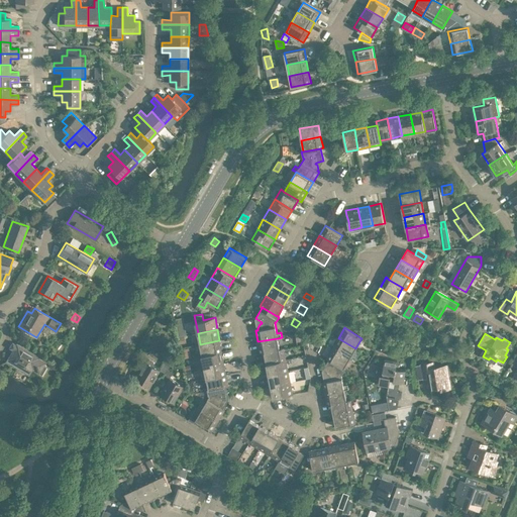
[(261,353),(265,352),(280,349),(280,348),(278,338),(257,341),(261,353)]
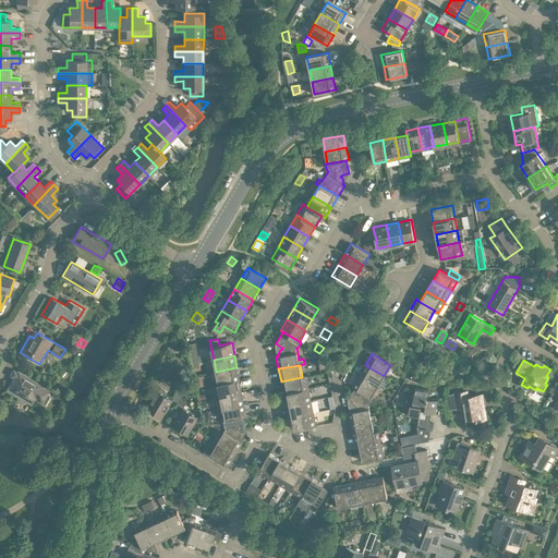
[(384,376),(365,365),(359,375),(378,387),(384,376)]
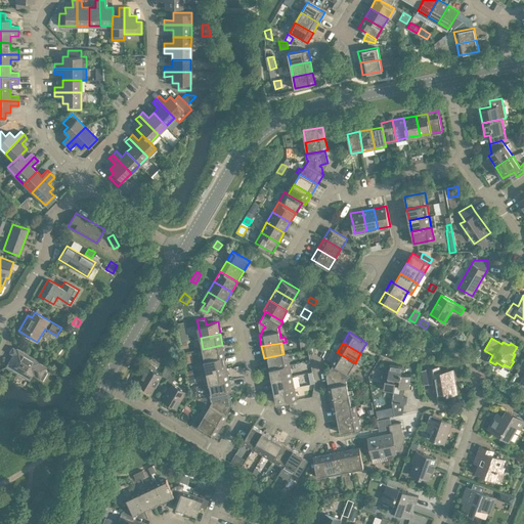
[(222,345),(203,349),(205,360),(225,356),(222,345)]
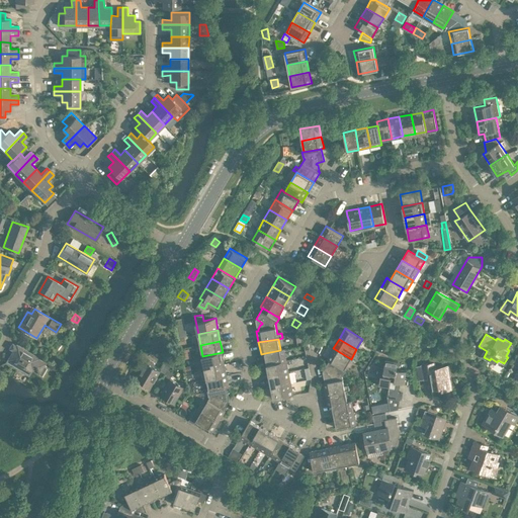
[(8,359),(7,362),(28,375),(30,371),(31,369),(42,375),(48,367),(45,366),(47,363),(38,358),(17,345),(16,345),(12,343),(9,348),(13,351),(8,359)]
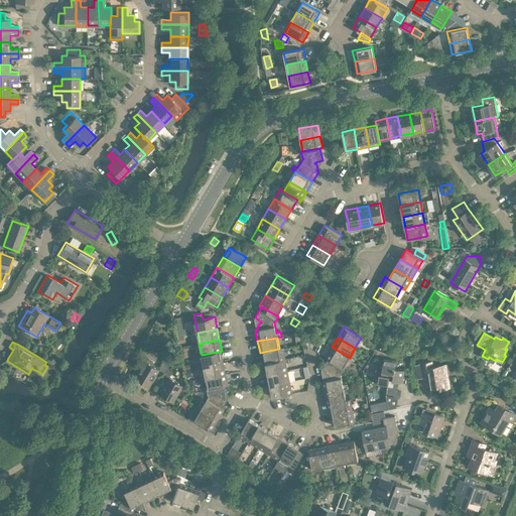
[(327,358),(329,359),(344,367),(350,358),(332,347),(327,358)]
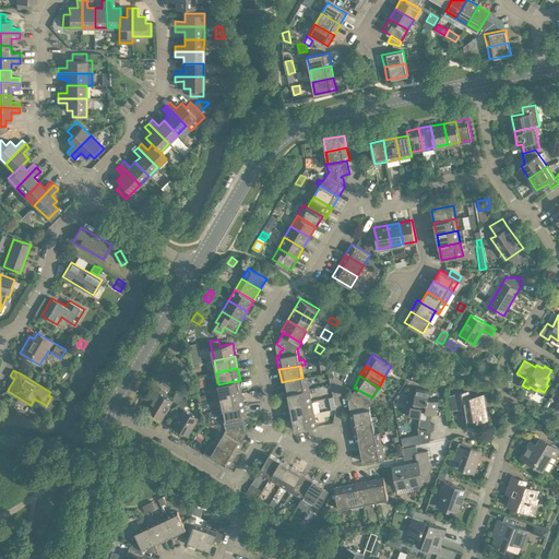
[(307,377),(302,377),(302,378),(286,381),(288,393),(309,389),(307,377)]
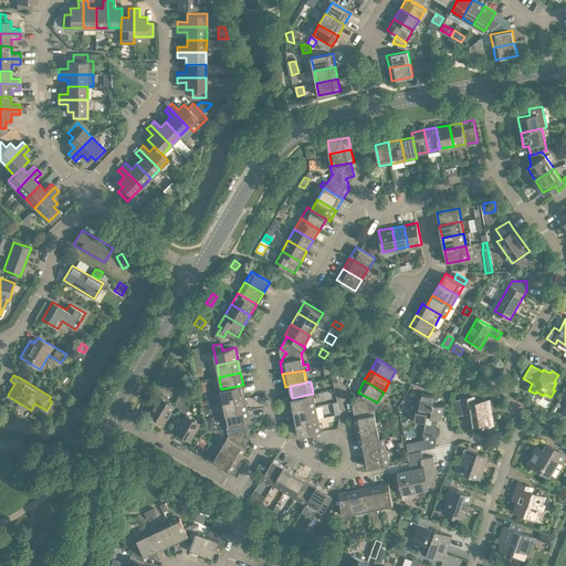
[(243,385),(221,389),(223,401),(245,397),(243,385)]
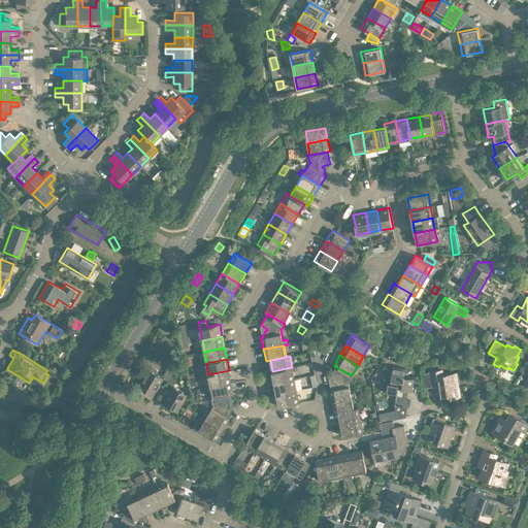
[(164,376),(169,380),(176,369),(178,365),(173,362),(169,367),(164,376)]
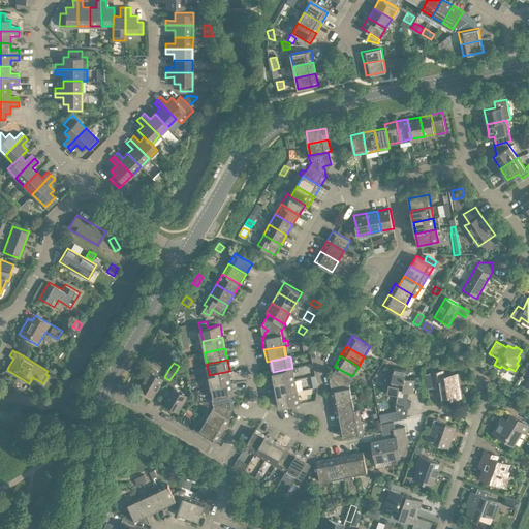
[(54,366),(49,375),(57,379),(62,370),(54,366)]
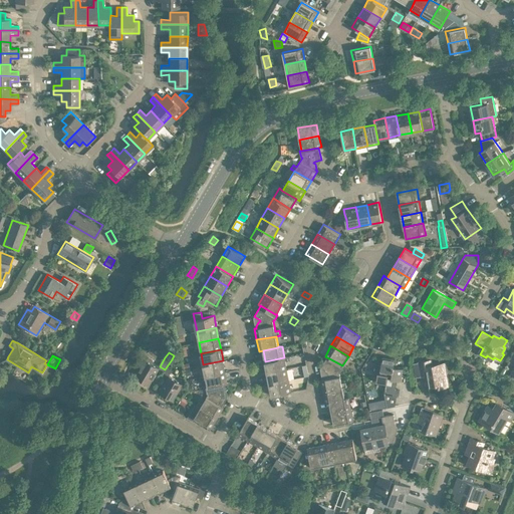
[(382,356),(381,364),(375,363),(373,375),(377,376),(376,382),(387,383),(384,394),(399,397),(400,390),(396,390),(398,379),(402,380),(404,368),(394,366),(396,358),(382,356)]
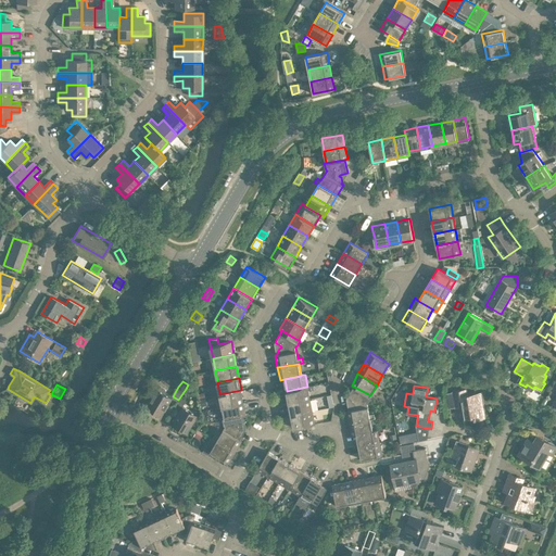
[(162,415),(173,397),(165,393),(166,391),(166,390),(161,387),(159,387),(147,406),(162,415)]
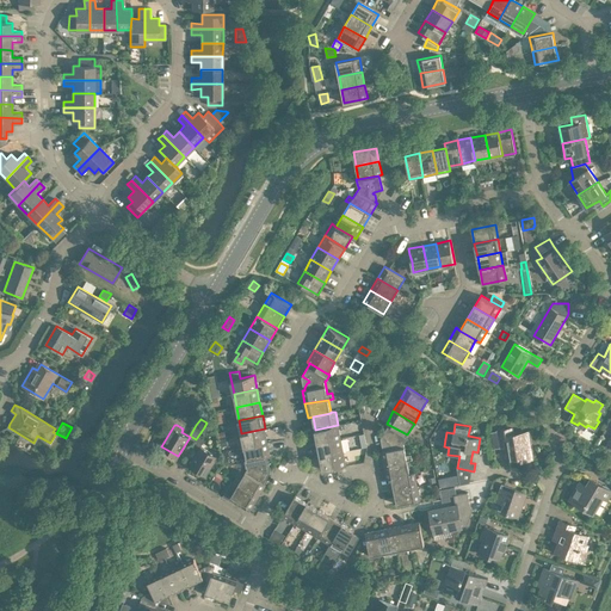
[(318,443),(341,438),(338,425),(315,430),(318,443)]
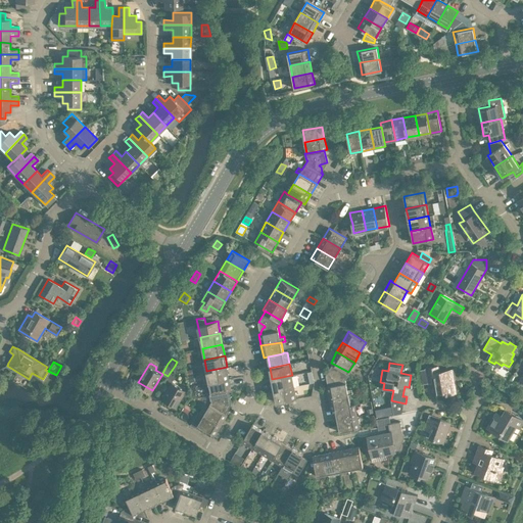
[(352,393),(352,388),(347,389),(345,379),(346,379),(350,373),(348,372),(333,364),(326,375),(332,378),(333,380),(331,380),(328,385),(328,386),(326,386),(329,398),(348,394),(352,393)]
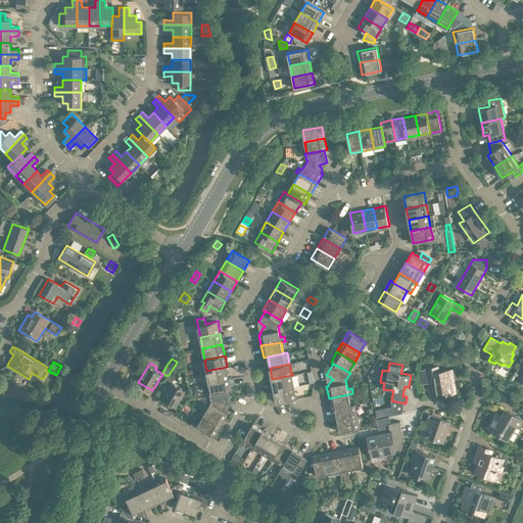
[(227,367),(206,371),(209,382),(229,378),(227,367)]
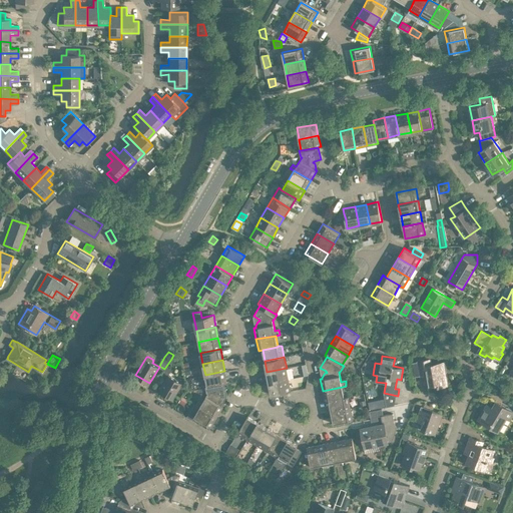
[(418,362),(421,376),(428,374),(430,385),(437,384),(438,387),(448,385),(444,362),(431,365),(430,360),(418,362)]
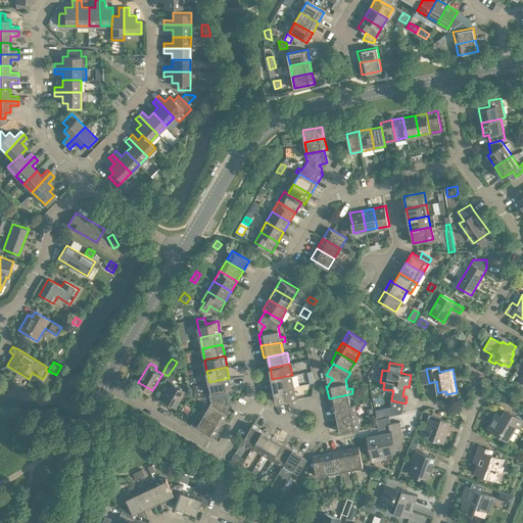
[(168,377),(173,380),(176,375),(171,372),(168,377)]
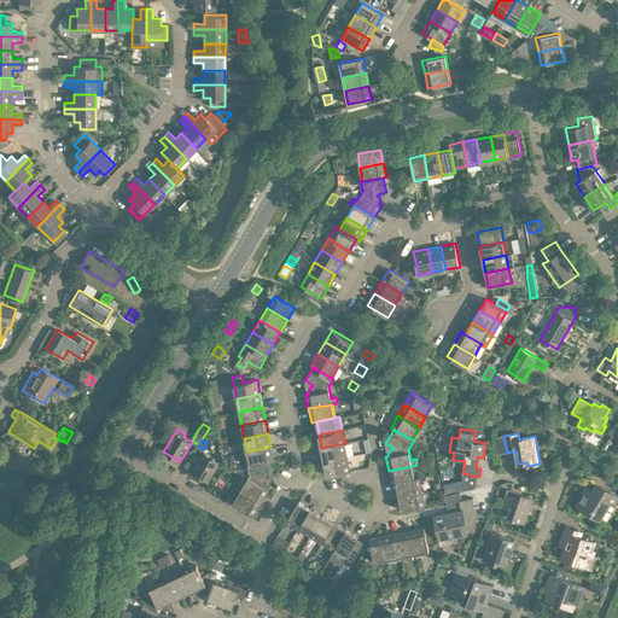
[(324,461),(348,456),(345,443),(321,448),(324,461)]
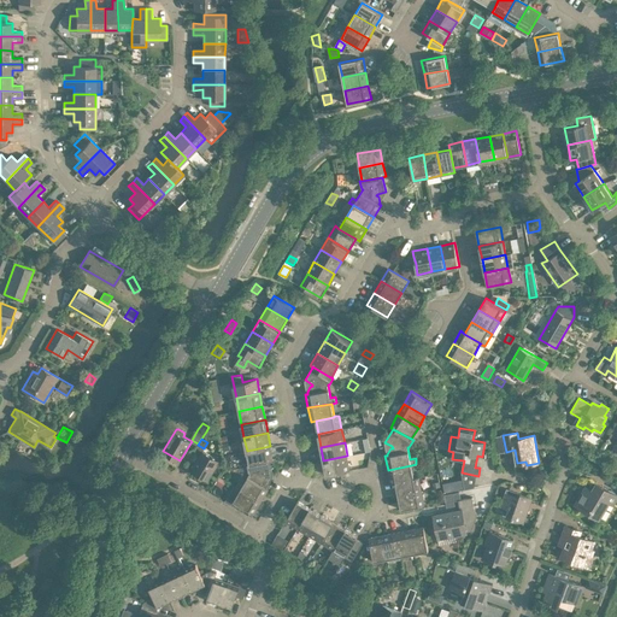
[(247,451),(250,464),(250,465),(270,460),(272,460),(270,446),(247,451)]
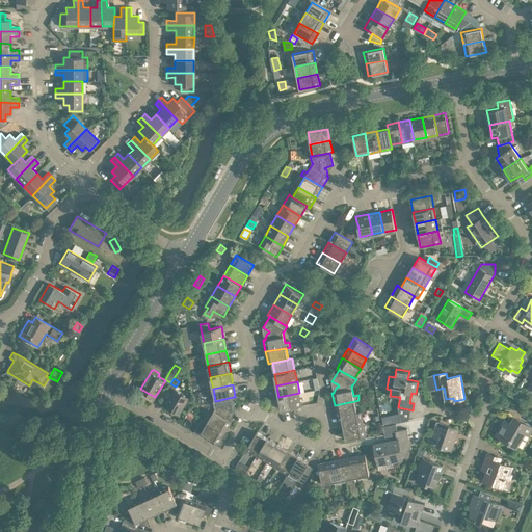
[(179,415),(189,397),(176,389),(165,405),(179,415)]
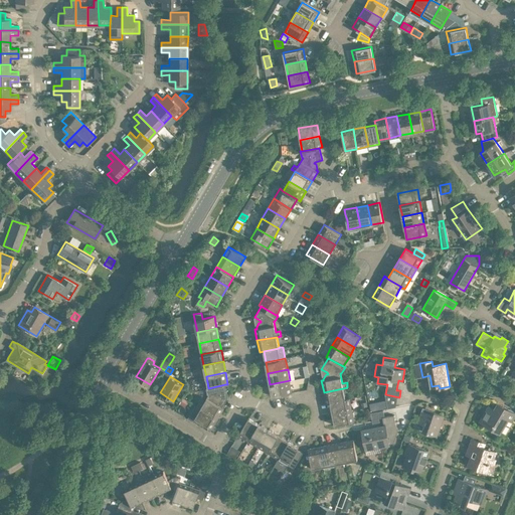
[(273,396),(292,392),(290,380),(270,384),(273,396)]
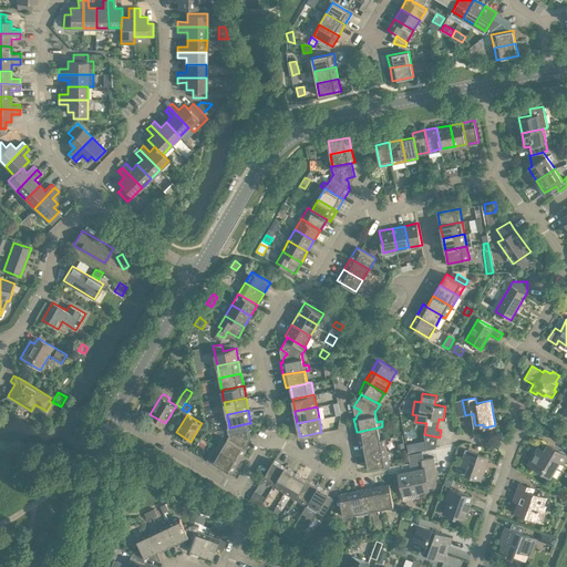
[(229,426),(227,428),(228,434),(229,434),(224,445),(219,442),(217,446),(222,450),(240,461),(247,450),(245,449),(246,446),(245,441),(243,440),(243,439),(251,437),(248,423),(229,428),(229,426)]
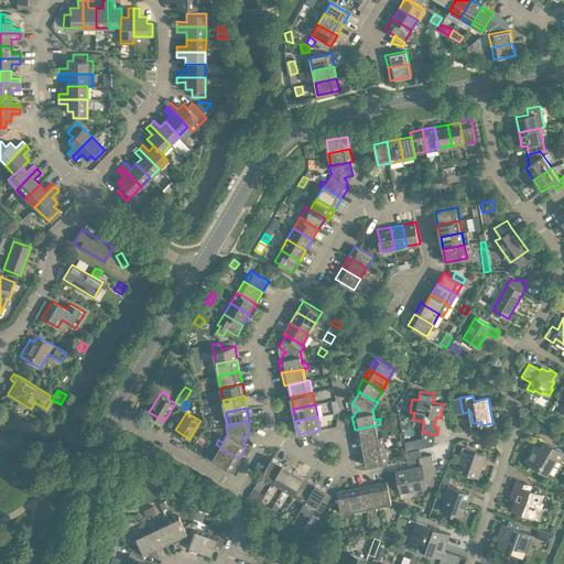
[(378,437),(378,436),(376,425),(355,430),(357,442),(361,441),(378,437)]
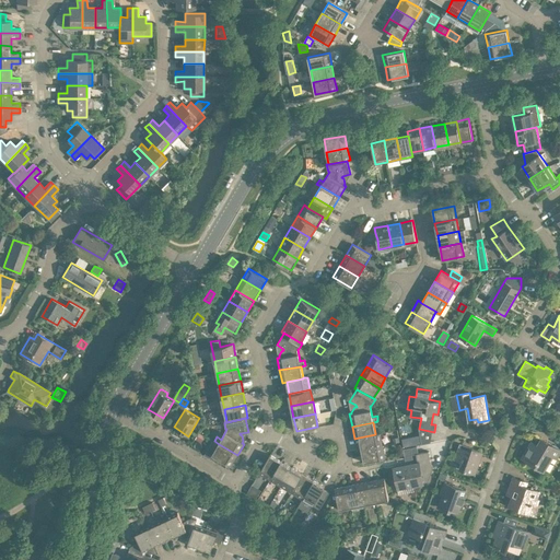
[(199,432),(195,440),(201,443),(206,435),(199,432)]
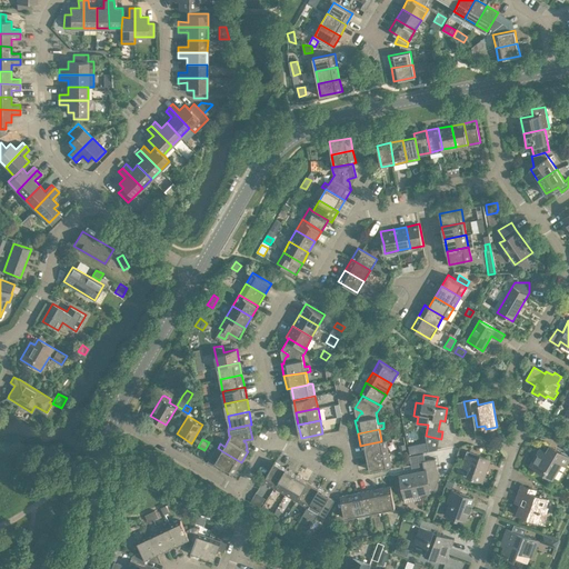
[(387,440),(381,440),(381,441),(365,445),(367,457),(389,452),(387,440)]
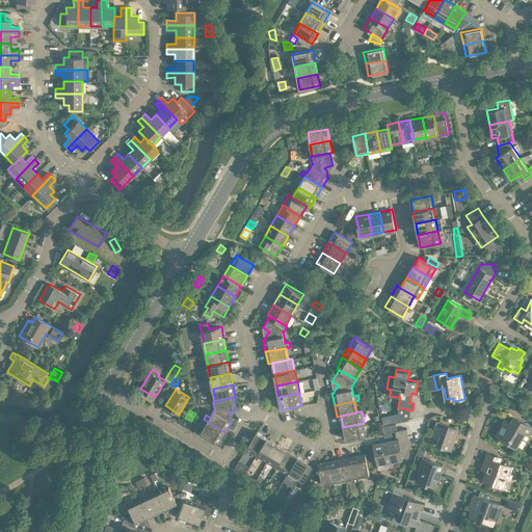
[(393,415),(384,417),(387,423),(394,422),(393,415)]
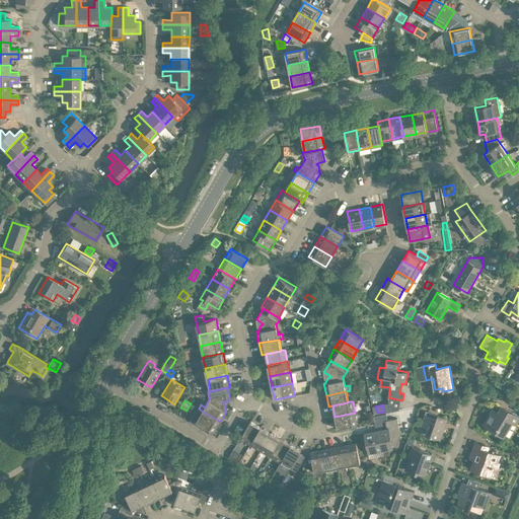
[(485,424),(504,436),(513,422),(516,424),(518,419),(518,416),(502,406),(498,413),(493,410),(485,424)]
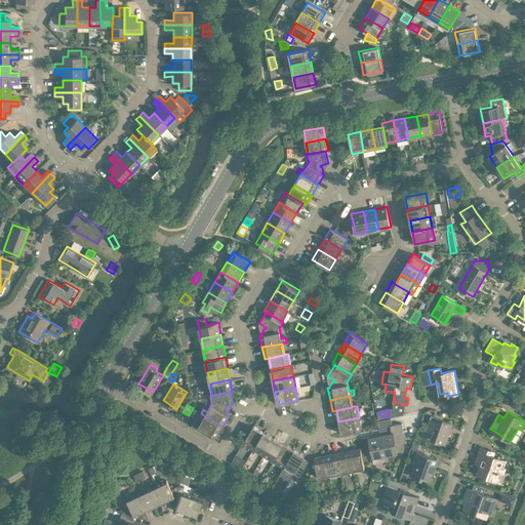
[(199,427),(216,437),(223,427),(205,416),(199,427)]
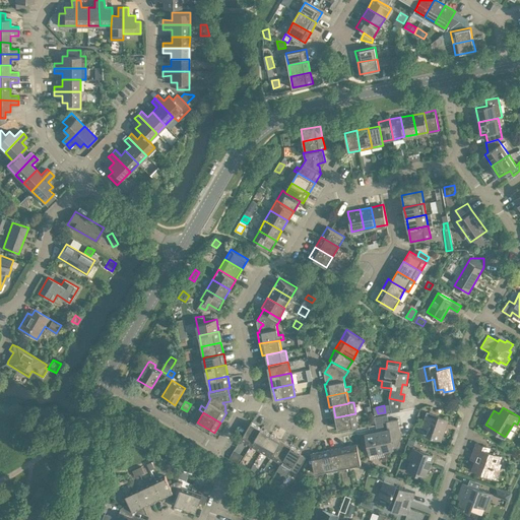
[(338,430),(358,426),(355,413),(335,417),(338,430)]
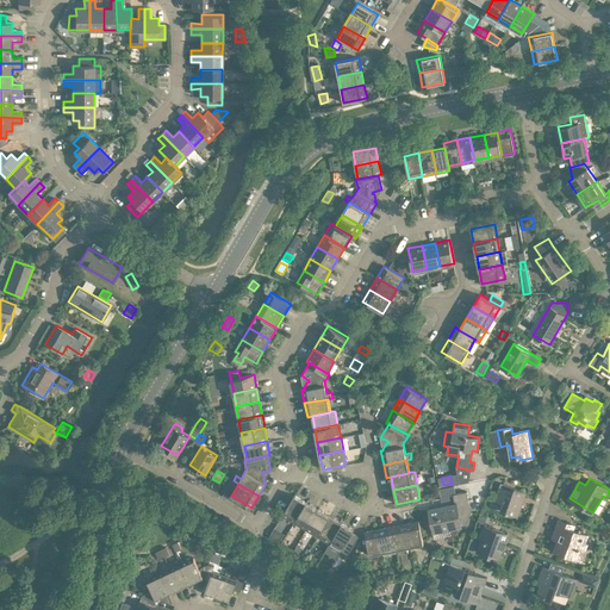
[(500,510),(517,517),(527,492),(515,487),(514,491),(500,486),(496,500),(503,503),(500,510)]
